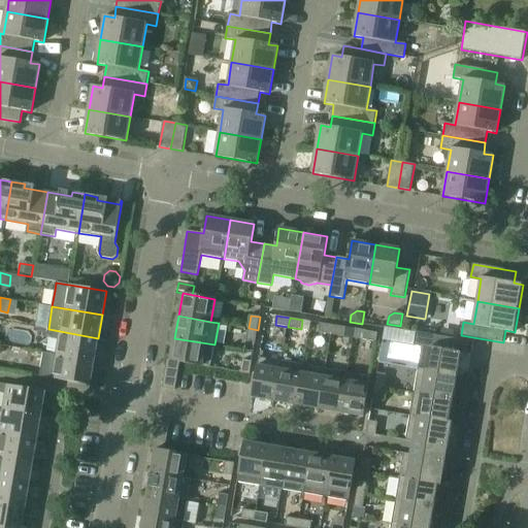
[(319,332),(332,334),(333,325),(321,323),(319,332)]
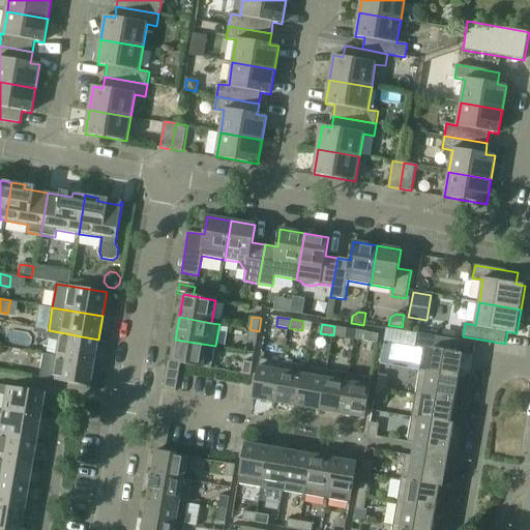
[(334,326),(333,335),(346,337),(348,329),(334,326)]
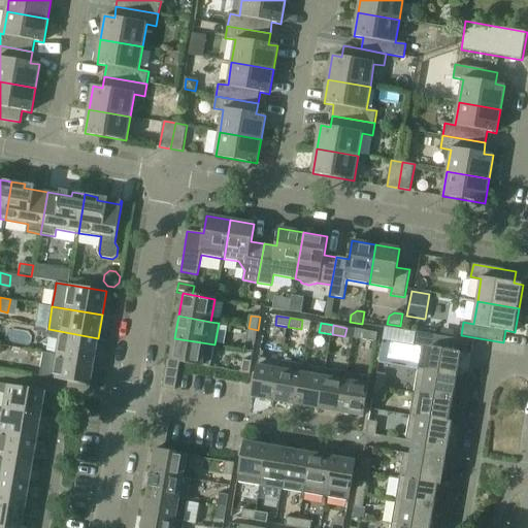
[(386,327),(384,339),(415,345),(422,347),(419,370),(457,376),(461,353),(451,351),(453,338),(452,338),(440,336),(417,332),(386,327)]
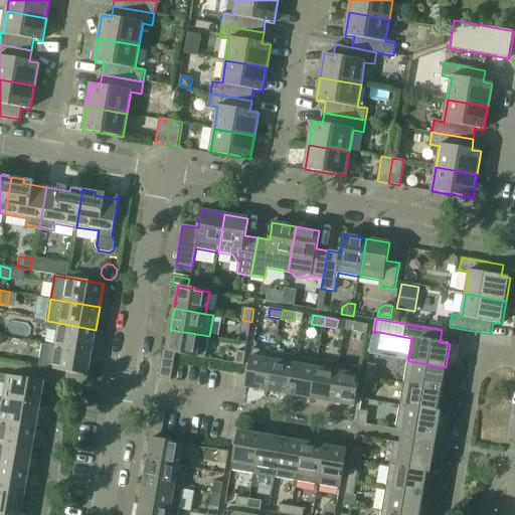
[(251,322),(242,320),(240,333),(249,334),(251,322)]
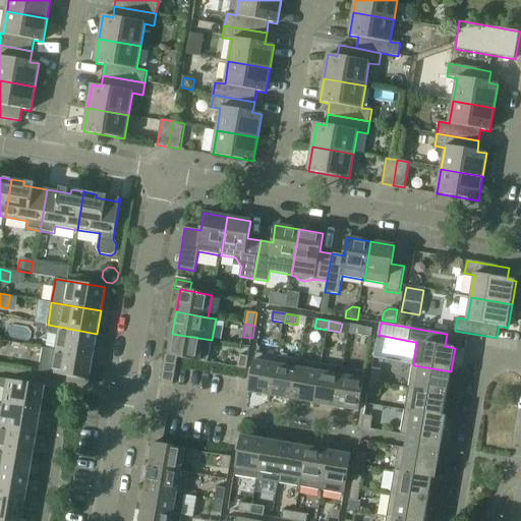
[(48,325),(46,333),(58,335),(55,350),(94,356),(97,334),(48,325)]
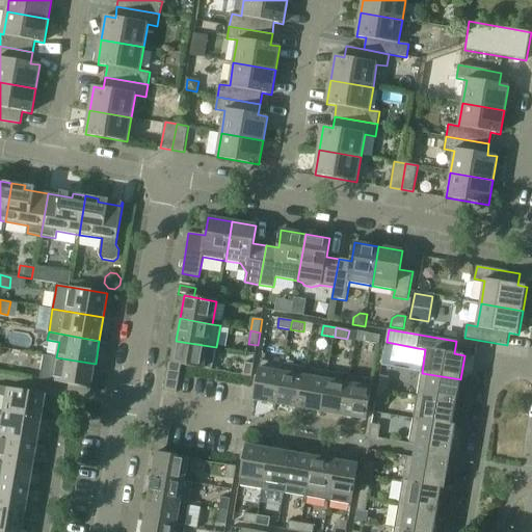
[(368,334),(367,343),(379,345),(380,336),(368,334)]
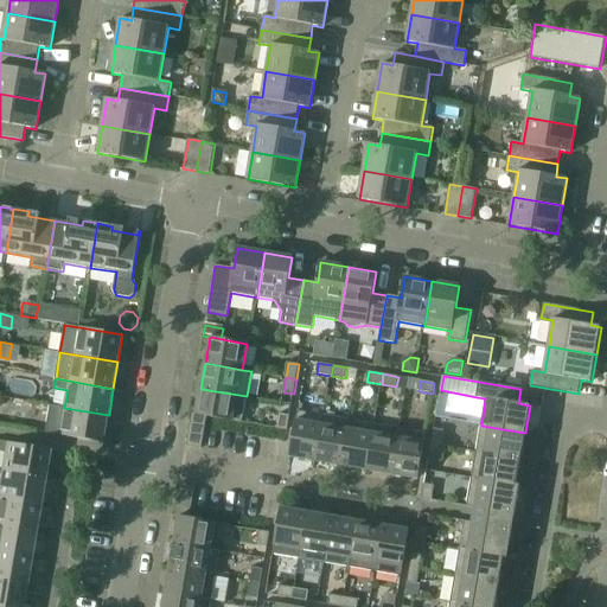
[(200,389),(197,414),(196,415),(208,416),(242,422),(247,396),(200,389)]
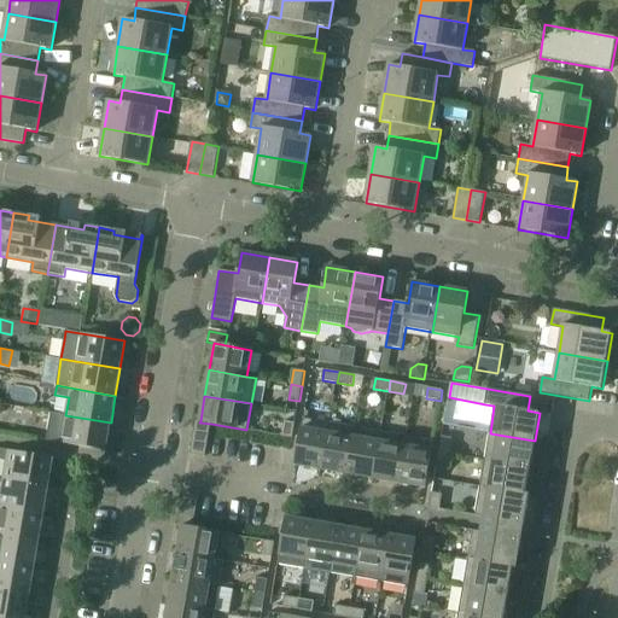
[(48,430),(47,441),(106,452),(111,423),(65,415),(52,413),(48,430)]
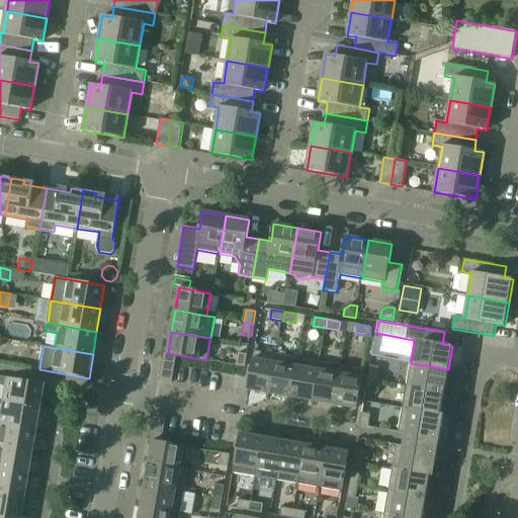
[(248,390),(270,394),(276,354),(255,351),(253,359),(253,358),(248,390)]
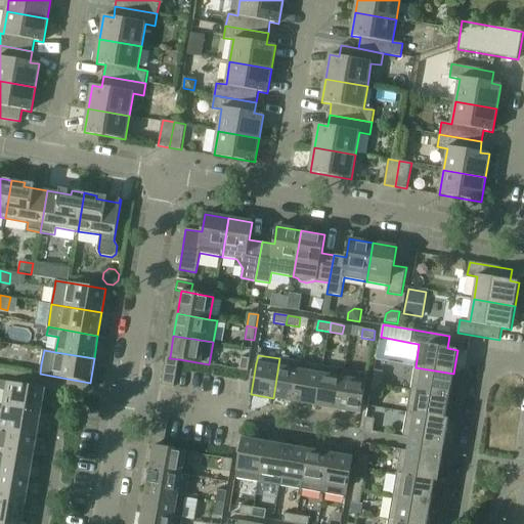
[(169,358),(170,357),(166,357),(161,385),(174,387),(178,362),(179,359),(169,358)]
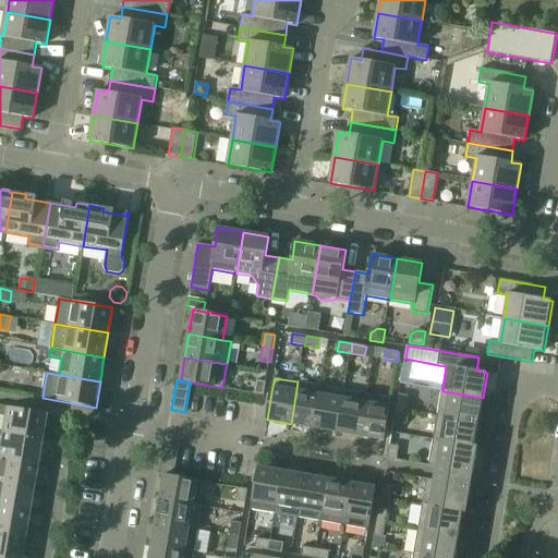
[(266,381),(257,380),(254,393),(264,396),(266,381)]
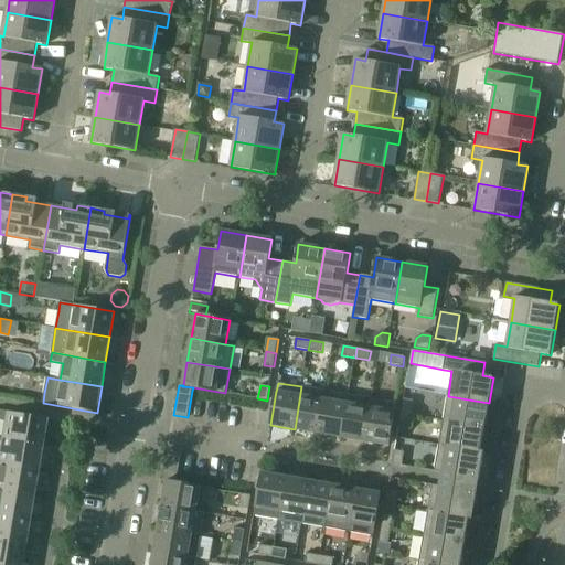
[(295,429),(318,434),(326,391),(301,386),(295,429)]
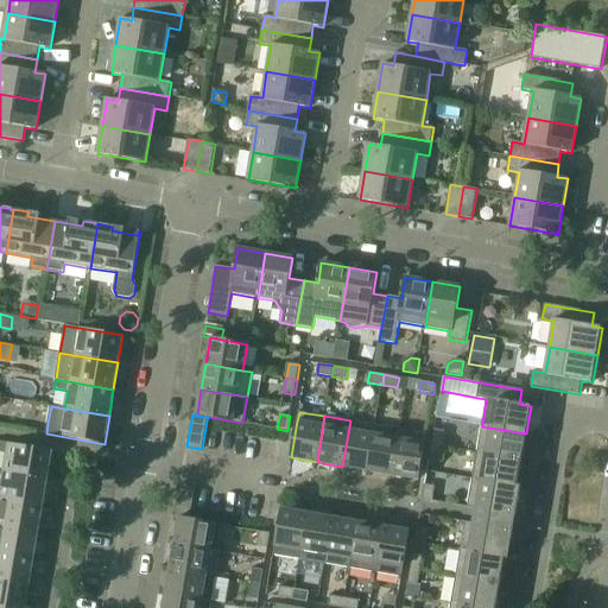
[(342,467),(367,470),(375,425),(350,420),(342,467)]
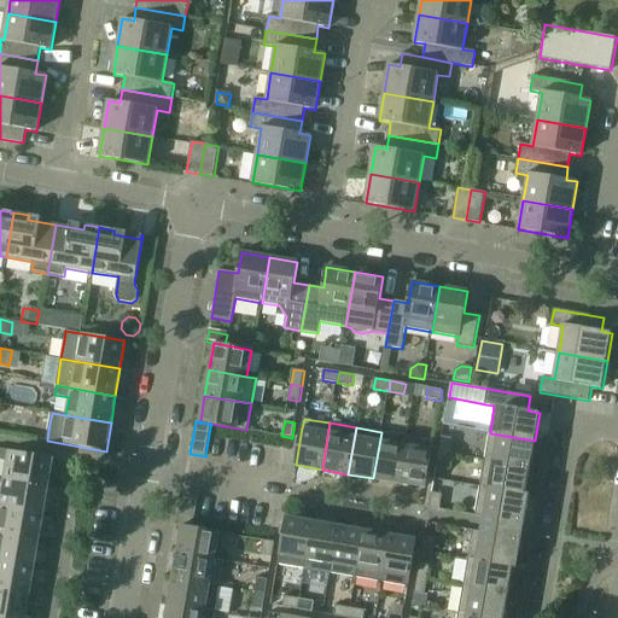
[(373,478),(398,483),(407,436),(382,432),(373,478)]
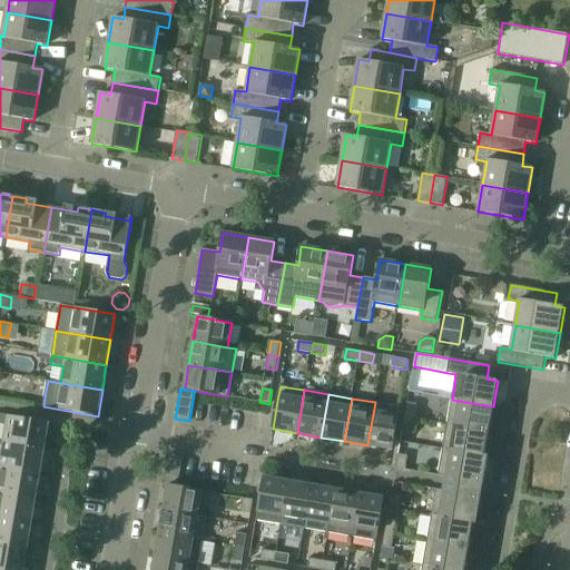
[(452,400),(448,424),(489,432),(493,406),(452,400)]
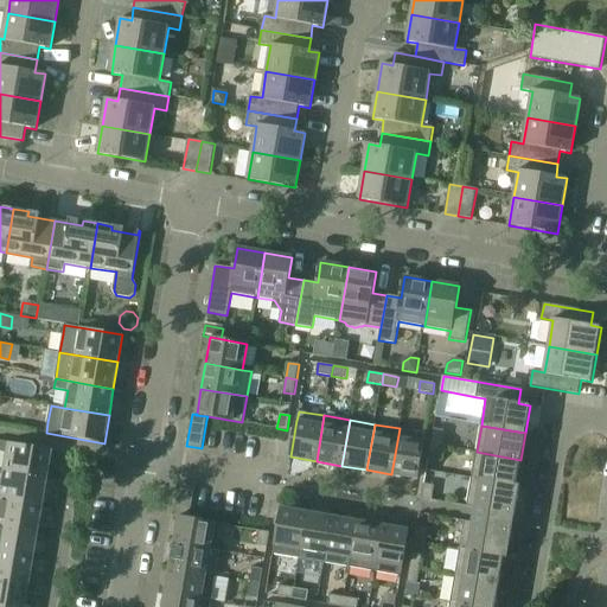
[(400,428),(391,474),(417,479),(426,433),(400,428)]
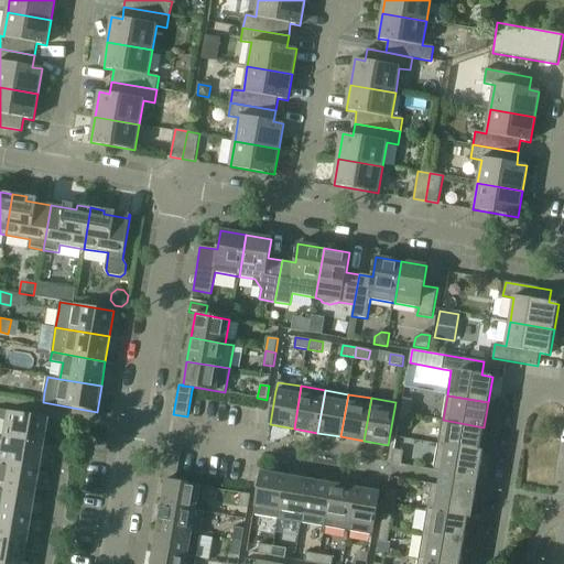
[(403,399),(401,412),(410,413),(412,400),(403,399)]
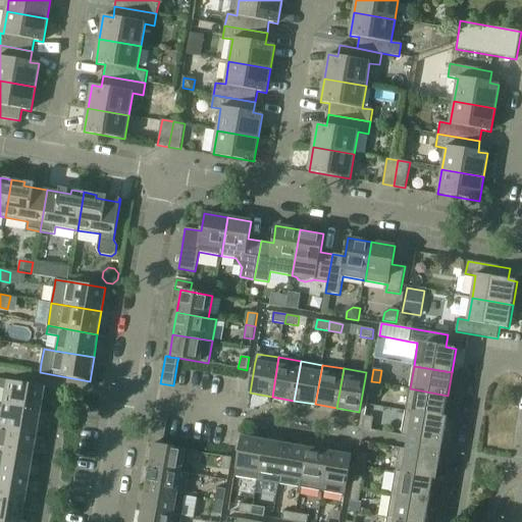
[(0,378),(0,387),(6,389),(3,404),(41,411),(45,387),(0,378)]
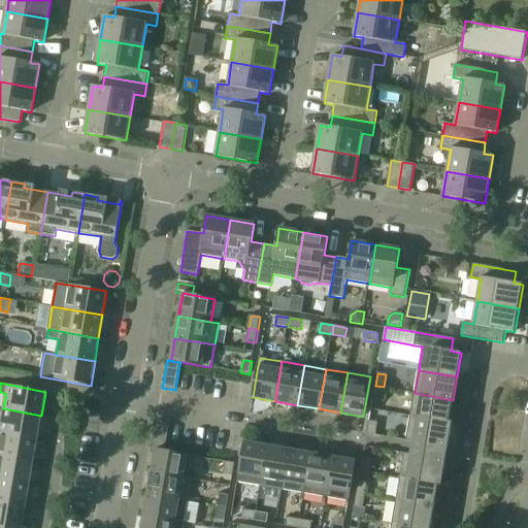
[(384,387),(375,386),(372,398),(382,400),(384,387)]
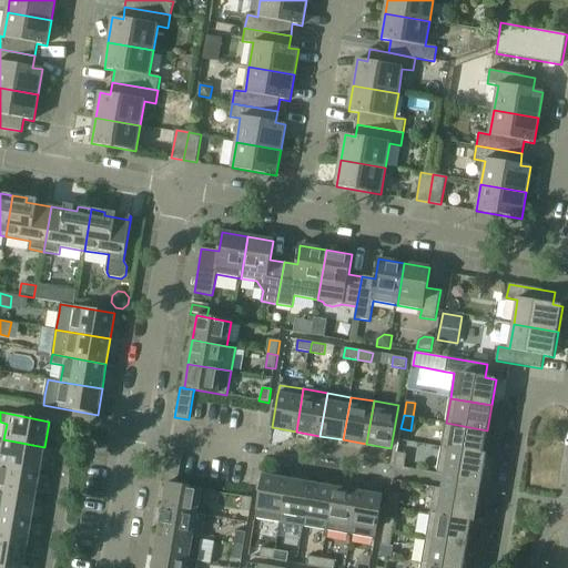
[(446,423),(442,447),(484,455),(484,454),(487,430),(446,423)]
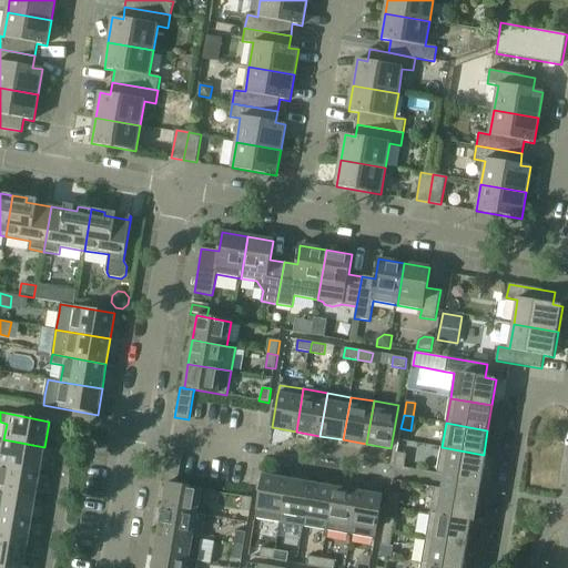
[(0,455),(0,464),(40,472),(44,447),(3,439),(1,456),(0,455)]
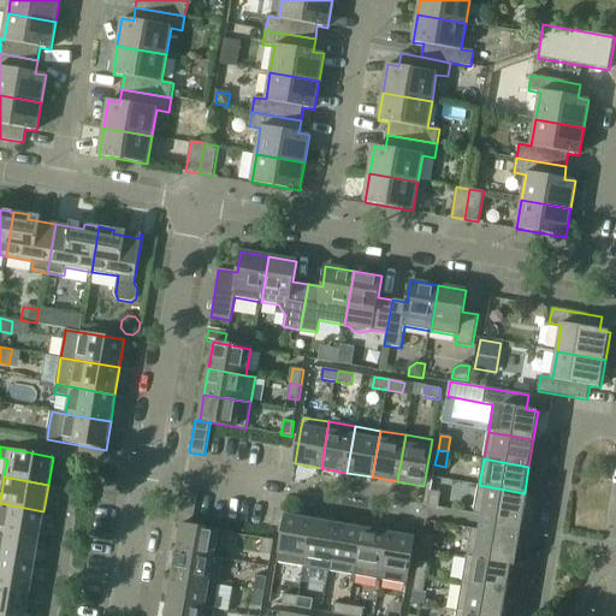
[(483,515),(481,522),(522,529),(528,492),(525,492),(525,493),(479,485),(474,514),(483,515)]
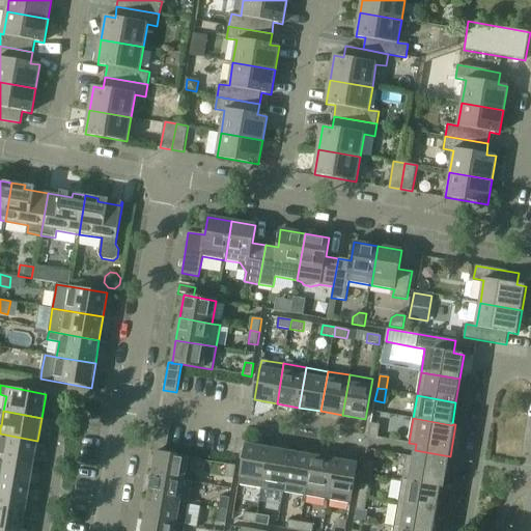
[(152,451),(157,452),(166,453),(171,425),(158,423),(152,451)]
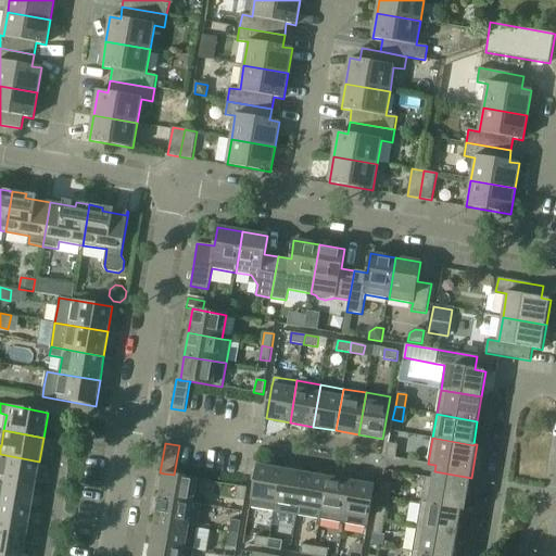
[(389,443),(387,457),(395,458),(397,445),(389,443)]
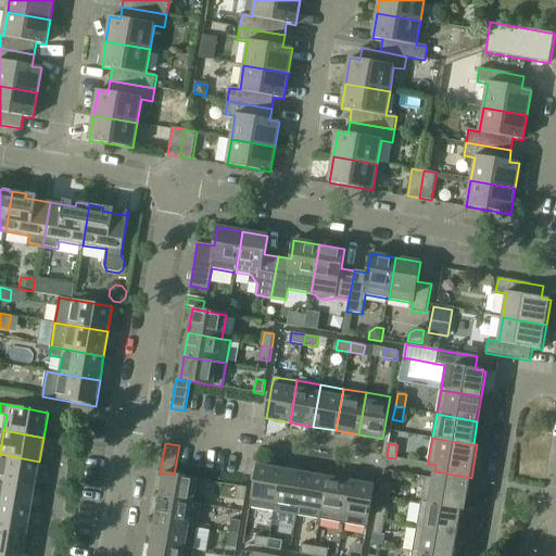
[(0,454),(0,479),(36,487),(39,462),(0,454)]
